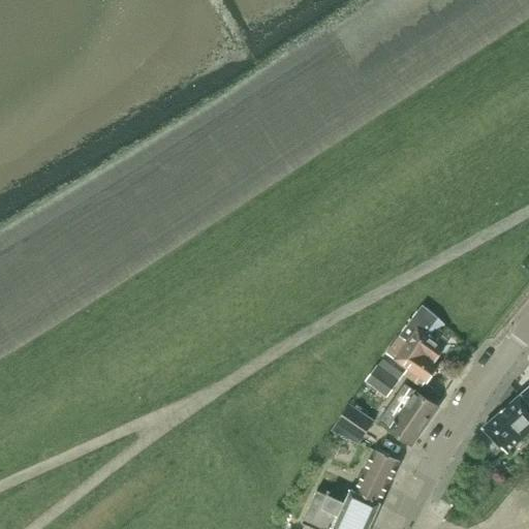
[(443,346),(427,335),(439,319),(434,315),(423,306),(400,336),(432,363),(443,346)]
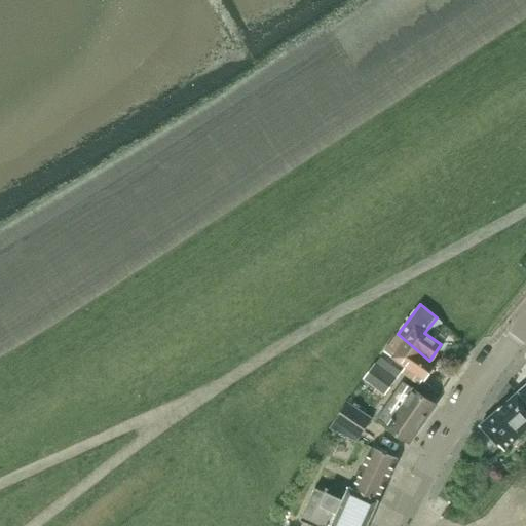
[(406,367),(402,372),(403,373),(419,384),(423,379),(424,380),(436,364),(429,361),(398,334),(384,351),(406,367)]
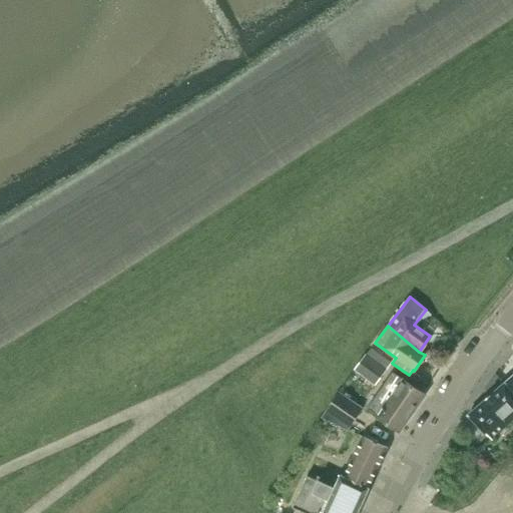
[(392,363),(372,348),(367,354),(388,370),(392,365),(393,364),(392,363)]
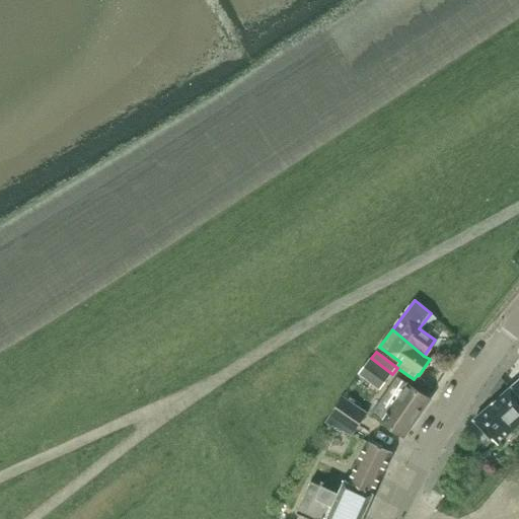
[(392,374),(371,358),(358,374),(380,390),(392,374)]
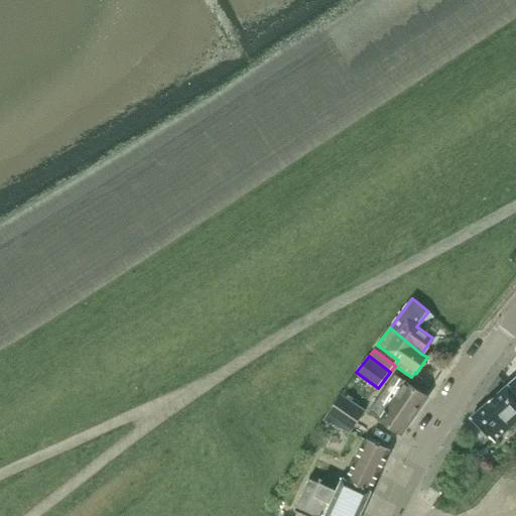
[(426,397),(395,375),(370,411),(401,433),(426,397)]
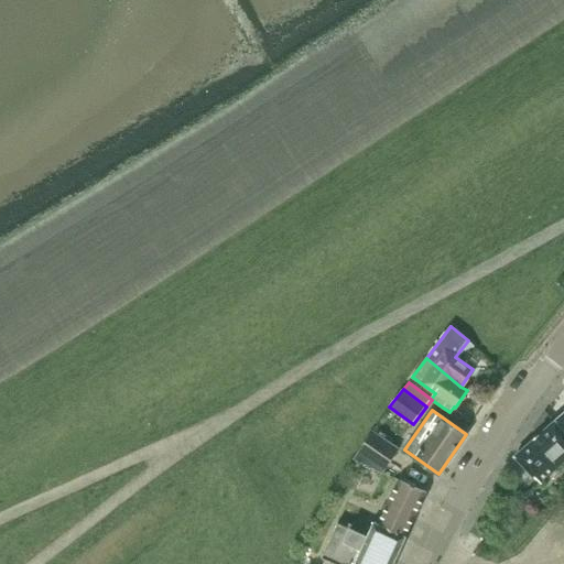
[(540,484),(563,462),(563,432),(555,422),(516,457),(533,477),(534,477),(540,484)]
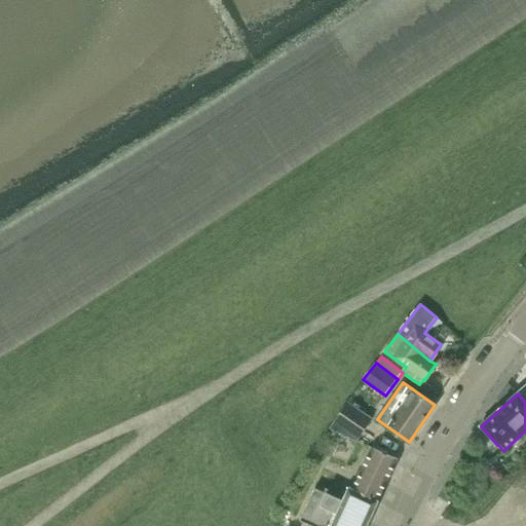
[(374,419),(369,416),(348,402),(334,421),(359,439),(374,419)]
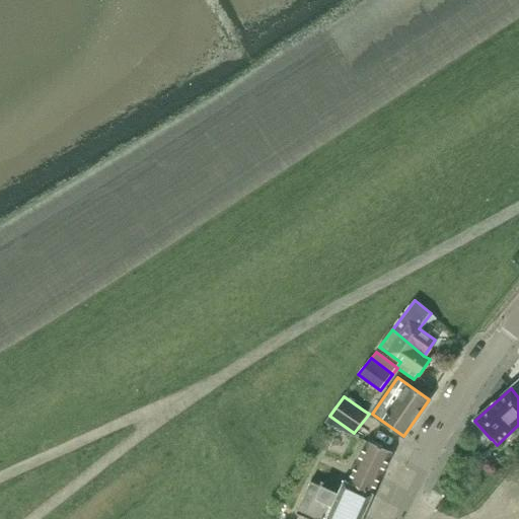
[(326,423),(353,435),(355,433),(354,433),(329,416),(326,423)]
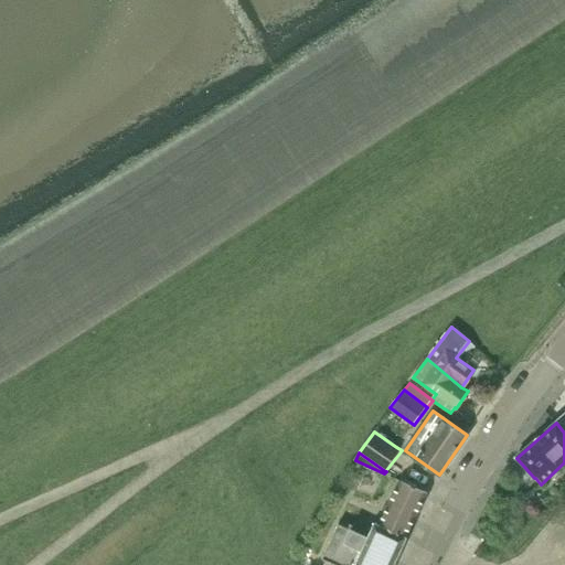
[(373,484),(379,472),(358,462),(351,473),(373,484)]
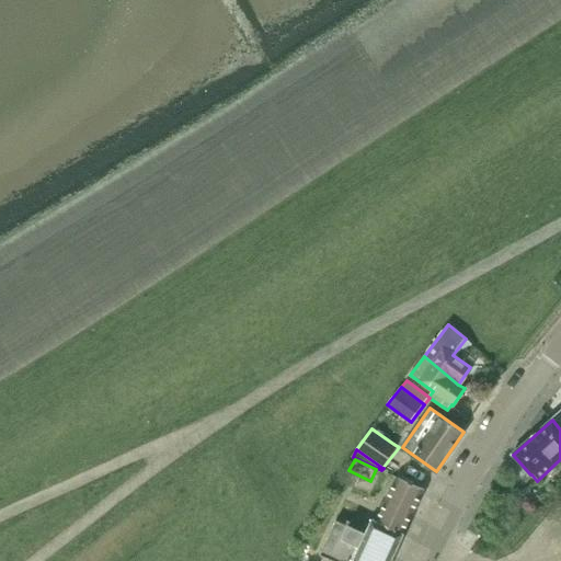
[(332,560),(390,560),(424,491),(397,478),(376,522),(373,519),(366,535),(336,521),(320,556),(332,560)]
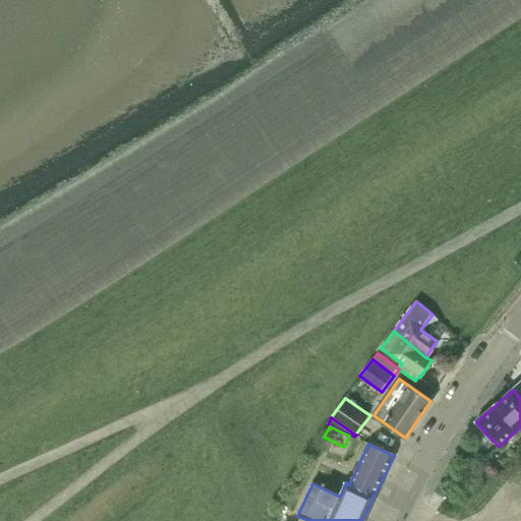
All buildings are outlined.
